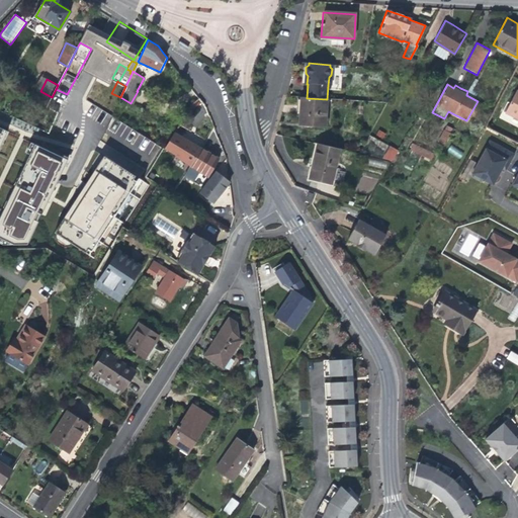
[(517,95),(513,93),(504,112),(517,119),(517,95)]
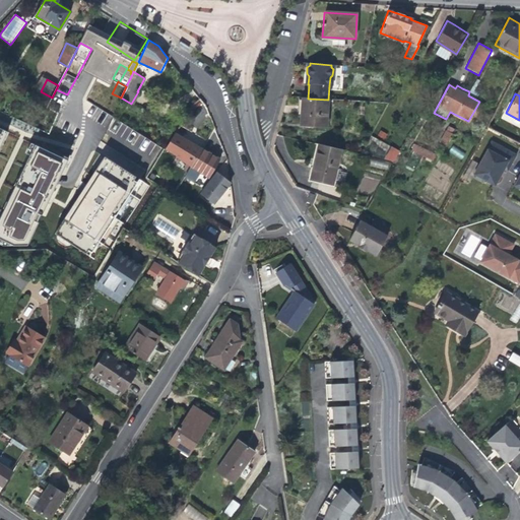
[(55,96),(50,107),(61,113),(66,103),(55,96)]
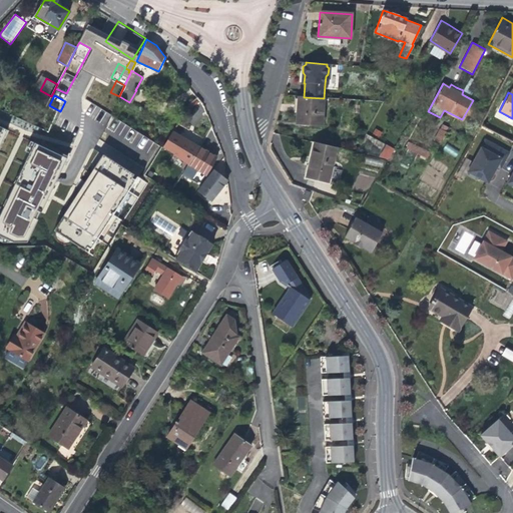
[(84,96),(49,165),(77,179),(112,110),(84,96)]
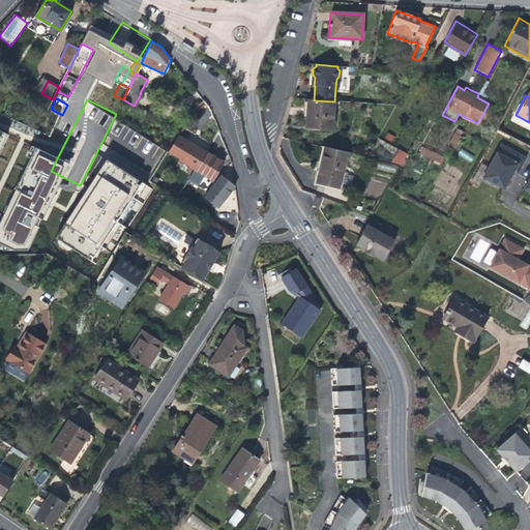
[(314,100),(307,99),(307,111),(306,128),(332,129),(333,101),(314,100)]
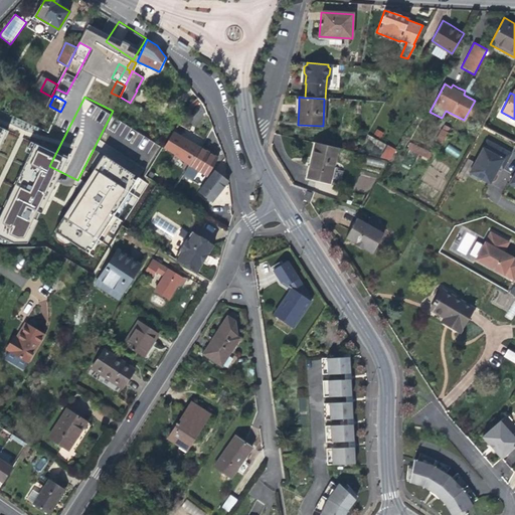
[(442,144),(448,132),(441,129),(436,140),(442,144)]
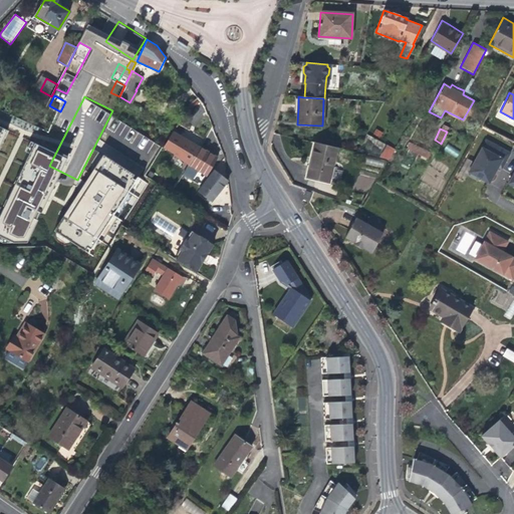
[(174,133),(165,148),(174,154),(207,175),(217,159),(207,152),(183,138),(174,133)]
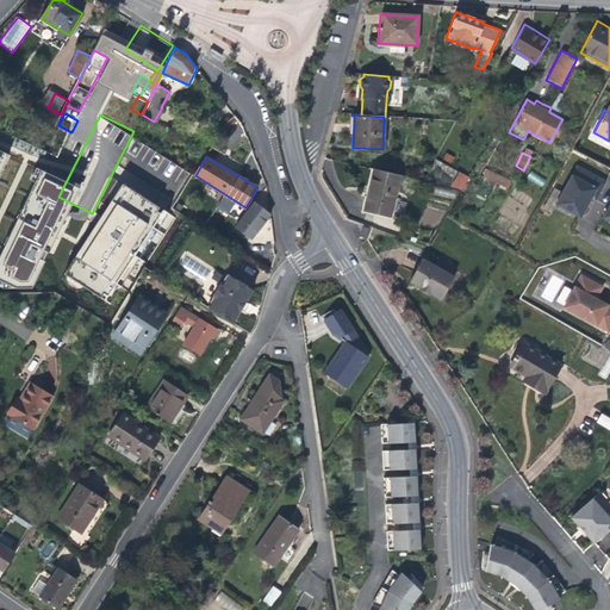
[(595,201),(604,182),(577,167),(555,205),(556,209),(564,212),(567,211),(579,218),(586,206),(590,199),(595,201)]
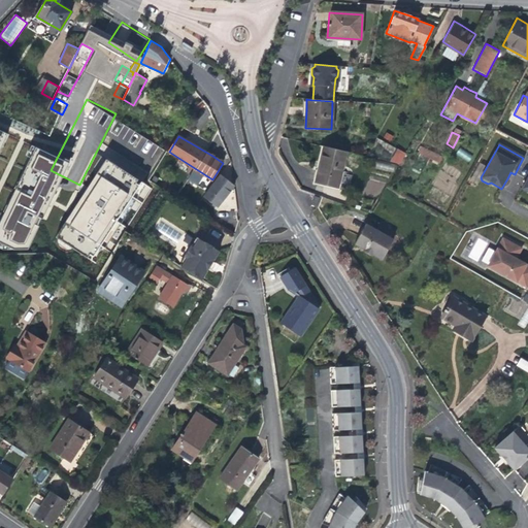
[(439,163),(442,157),(422,145),(418,153),(439,163)]
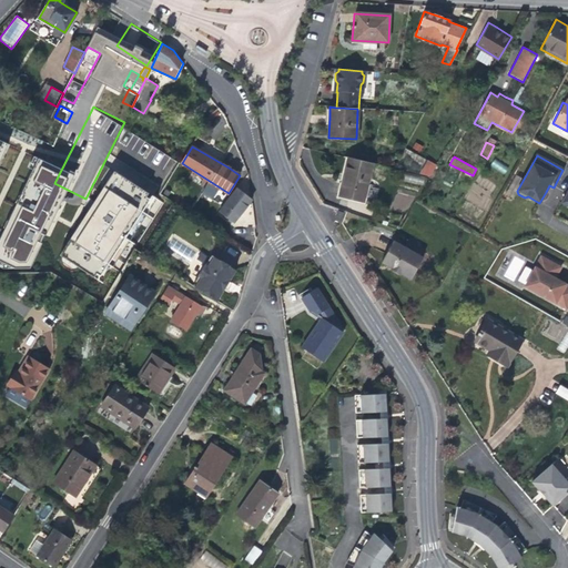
[(372,163),(347,158),(343,176),(338,195),(363,202),(372,163)]
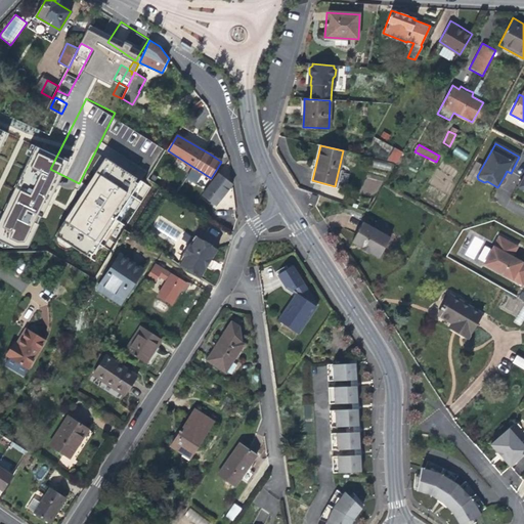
[(394,146),(385,161),(396,163),(403,151),(394,146)]
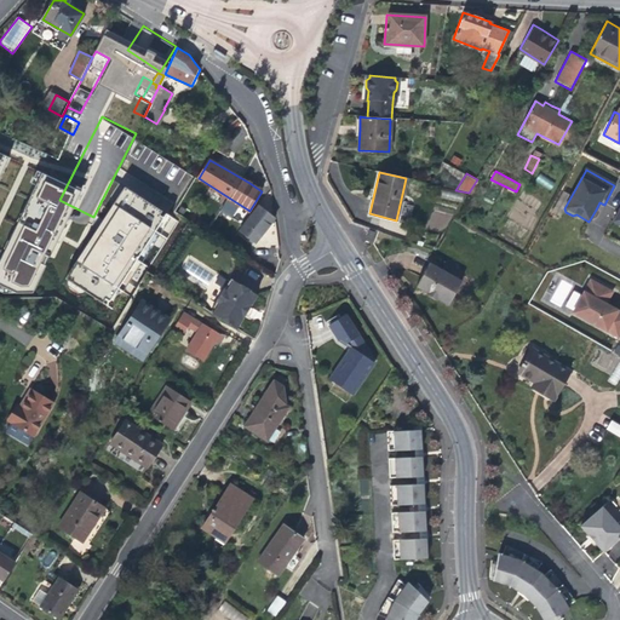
[(18,176),(0,217),(0,287),(9,292),(57,191),(18,176)]
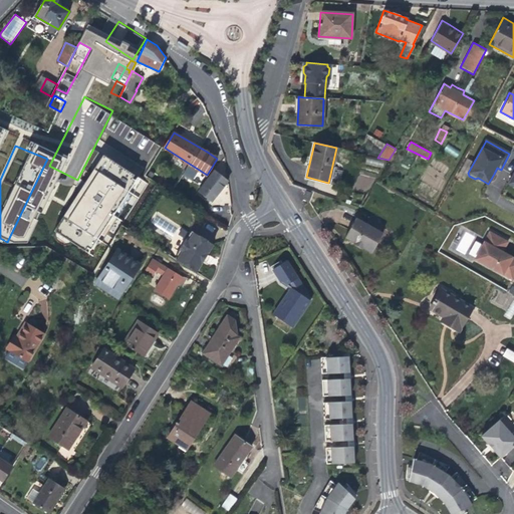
[(171,159),(174,154),(165,148),(161,153),(171,159)]
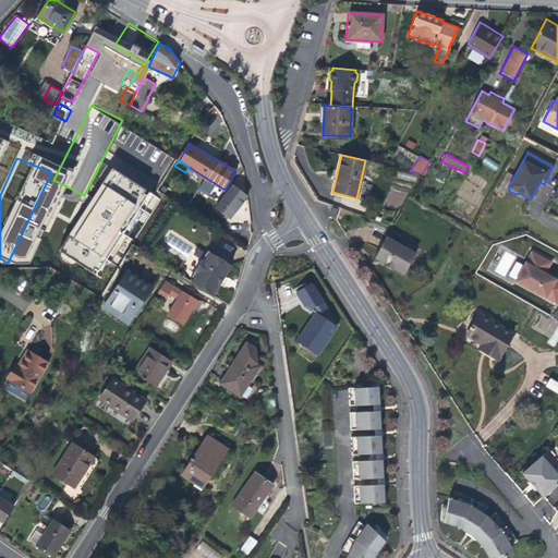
[(125,201),(94,182),(47,262),(79,280),(125,201)]
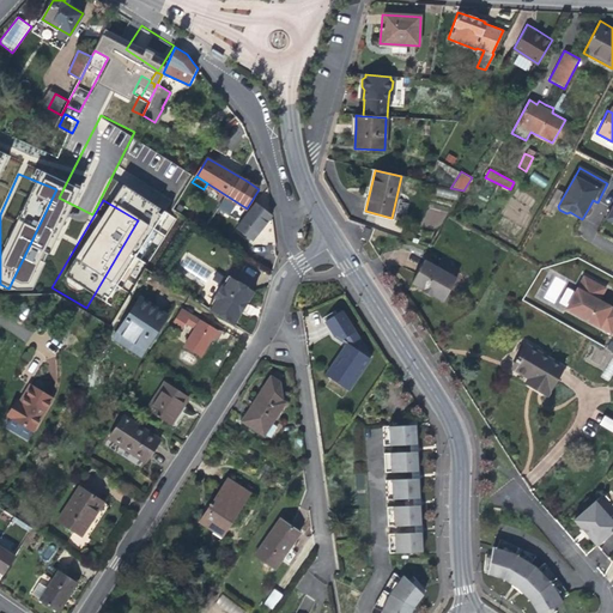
[(250,211),(243,222),(258,232),(268,218),(271,216),(263,211),(255,204),(250,211)]
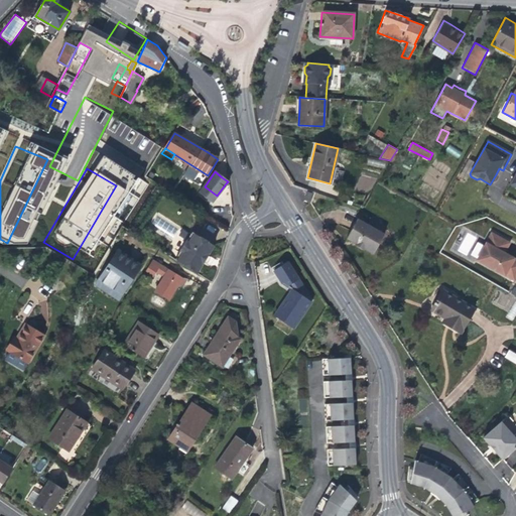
[(205,186),(201,192),(213,202),(217,196),(205,186)]
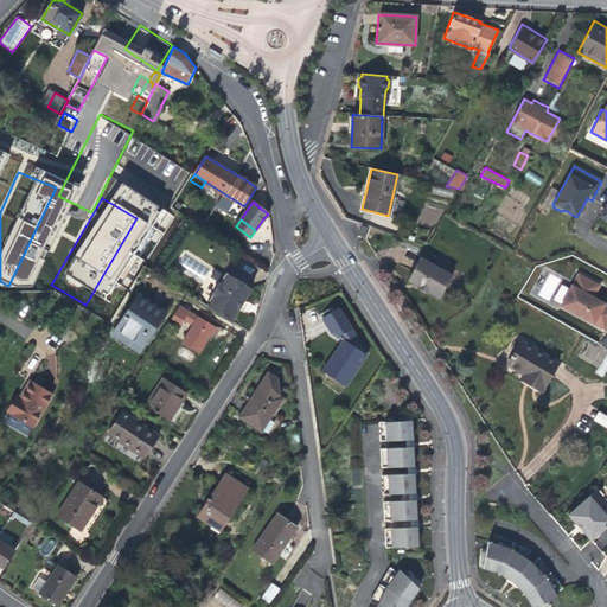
[(438,300),(451,276),(420,259),(407,281),(416,287),(415,289),(421,292),(427,295),(428,293),(438,300)]
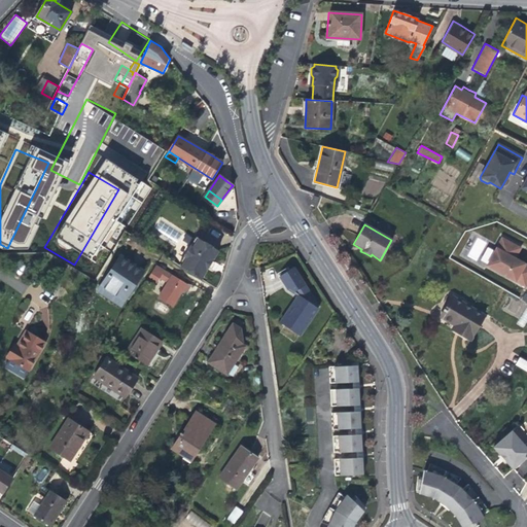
[(197,236),(179,265),(201,278),(207,269),(207,270),(210,266),(214,259),(213,259),(219,249),(197,236)]
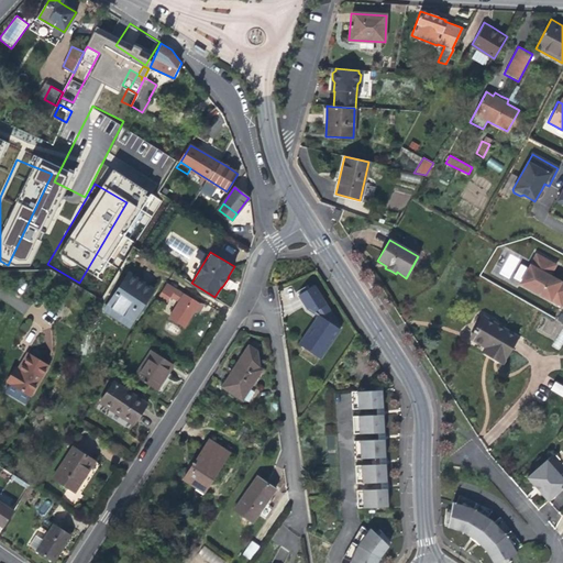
[(507,253),(500,275),(512,278),(519,257),(507,253)]
